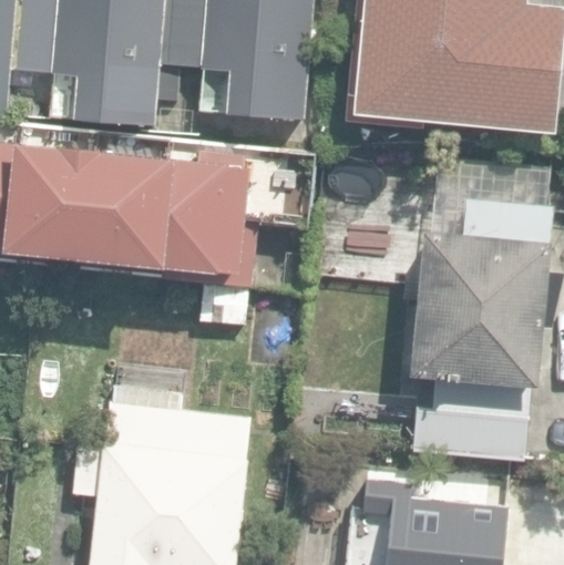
[(0,111),(7,112),(10,72),(14,0),(0,0),(0,111)]
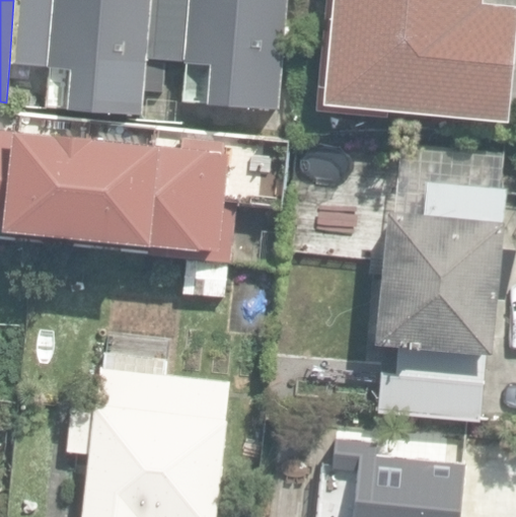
[(13,0),(9,66),(46,69),(43,107),(142,117),(147,61),(151,0),(13,0)]
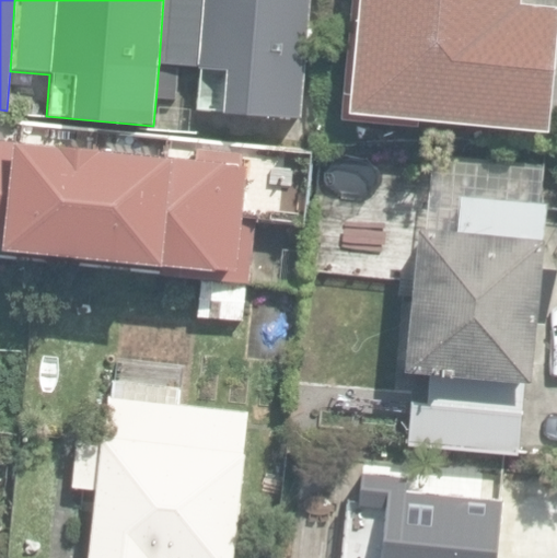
[(163,0),(159,66),(197,70),(193,112),(298,121),(308,0),(163,0)]
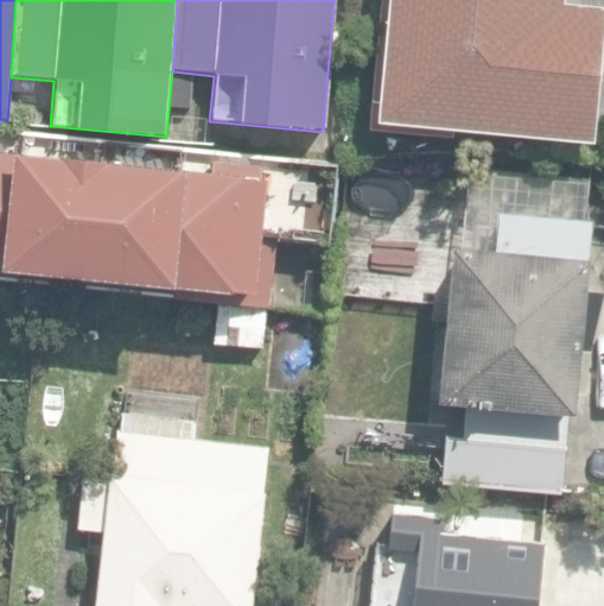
[(452,127),(595,141),(603,39),(603,10),(564,6),(564,0),(379,0),(367,131),(451,139),(452,127)]
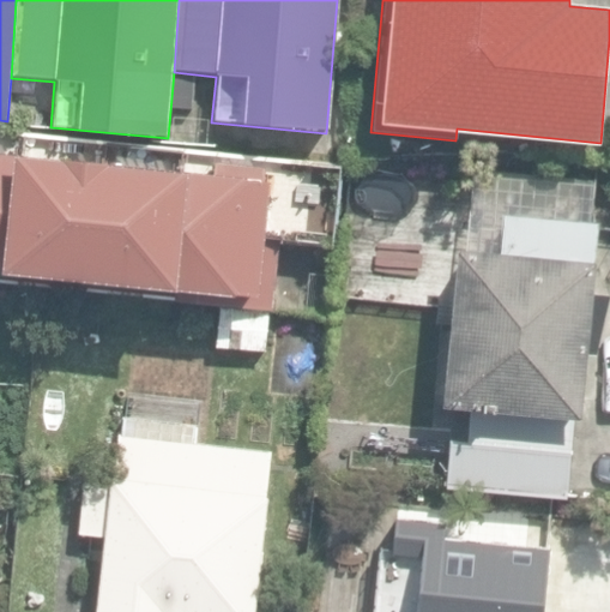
[(345,166),(0,127),(0,279),(270,309),(277,244),(336,250),(345,166)]
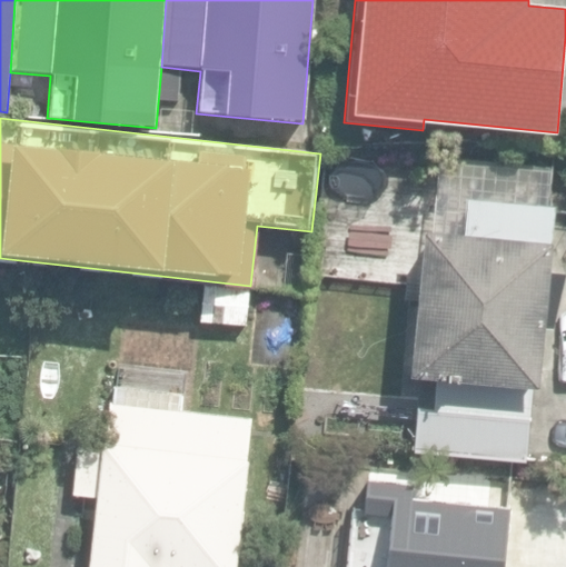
[(411,453),(525,461),(530,389),(539,389),(554,208),(463,200),(460,237),(424,234),(413,379),(433,381),(430,408),(415,407),(411,453)]
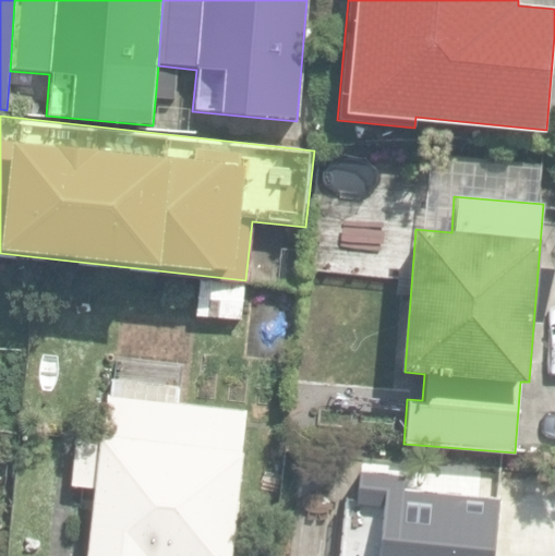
[(232,555),(251,407),(178,398),(178,389),(110,382),(104,439),(72,435),(65,488),(95,492),(86,555),(232,555)]
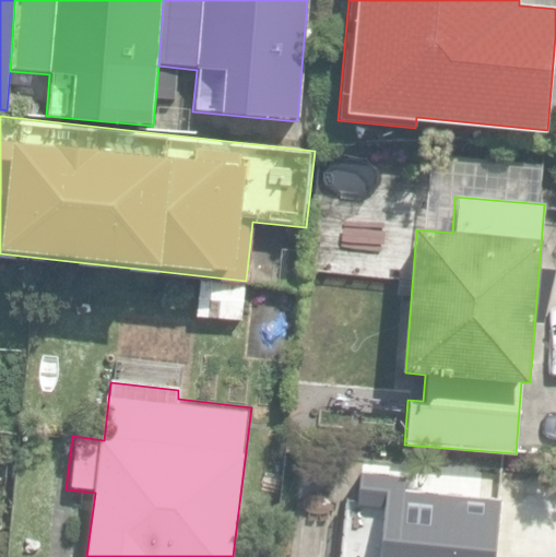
[(485,556),(492,497),(397,488),(398,477),(355,473),(352,510),(379,512),(374,556),(485,556)]
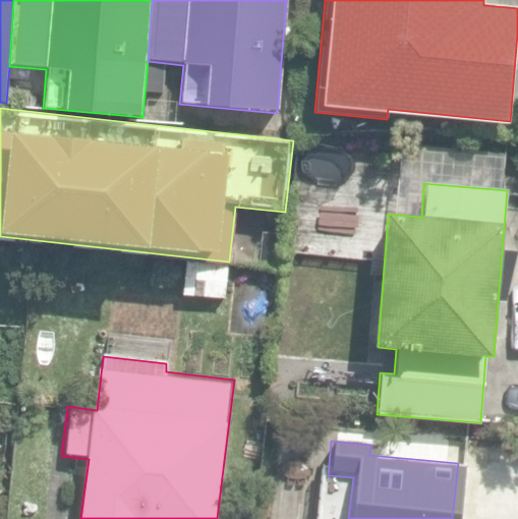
All buildings are outlined.
